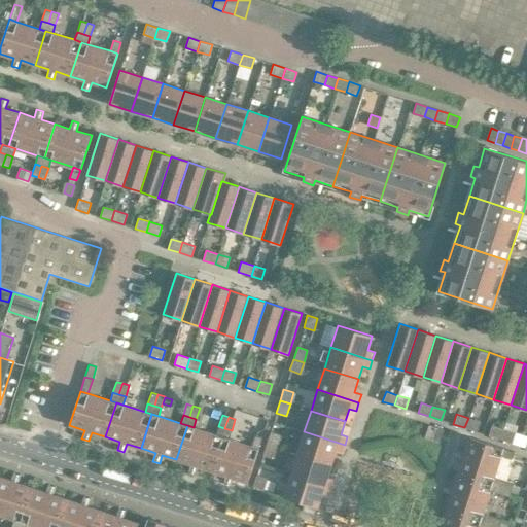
[(468,418),(464,427),(477,431),(480,421),(468,418)]
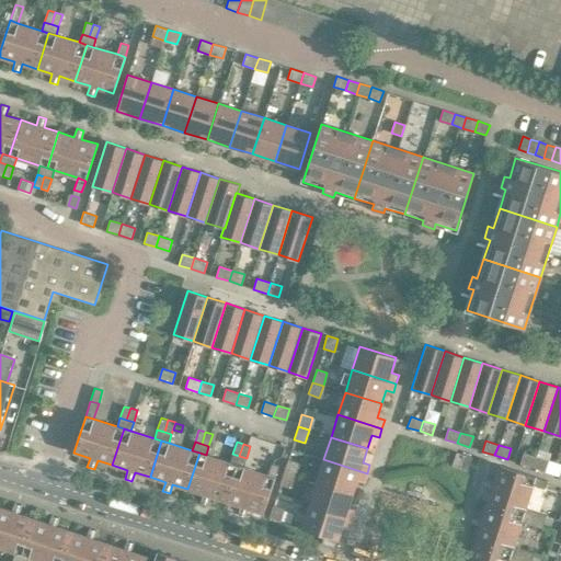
[(206,455),(199,453),(187,489),(203,494),(199,503),(207,505),(210,496),(225,501),(237,465),(230,462),(206,455)]
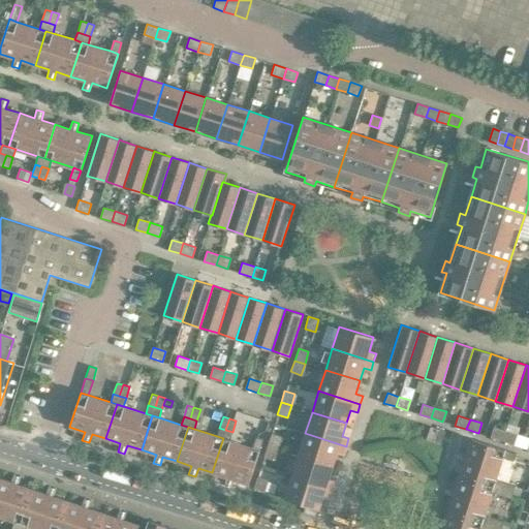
[(426,439),(440,444),(445,431),(430,427),(426,439)]
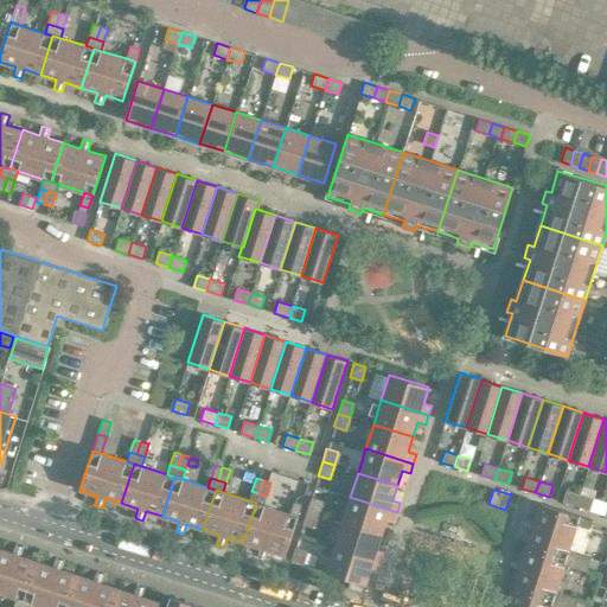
[(562,502),(576,505),(580,494),(566,490),(562,502)]
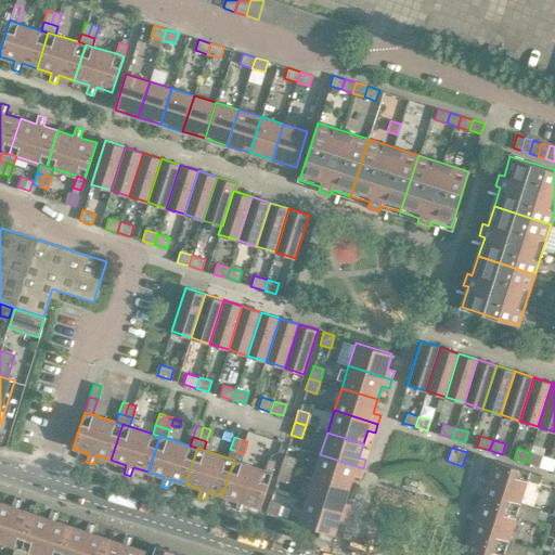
[(244,453),(236,451),(230,449),(228,457),(234,460),(241,462),(244,453)]
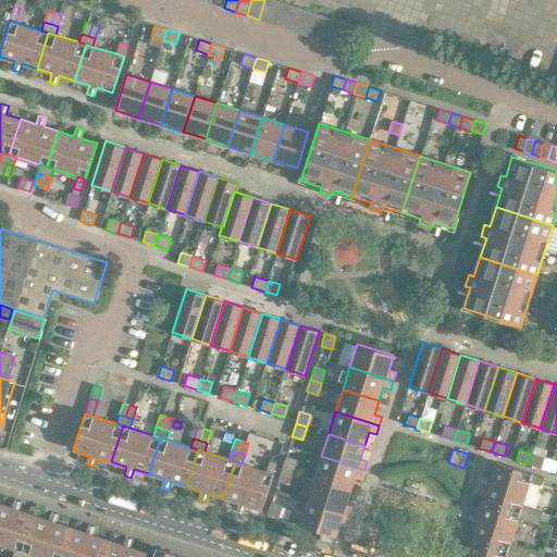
[(532,454),(529,463),(541,468),(544,457),(532,454)]
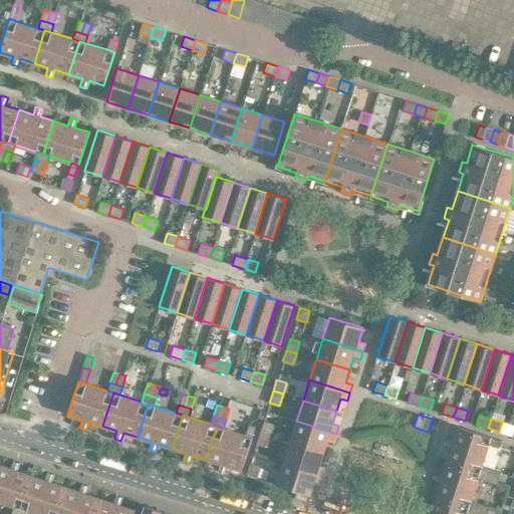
[(263,421),(259,433),(269,436),(273,424),(263,421)]
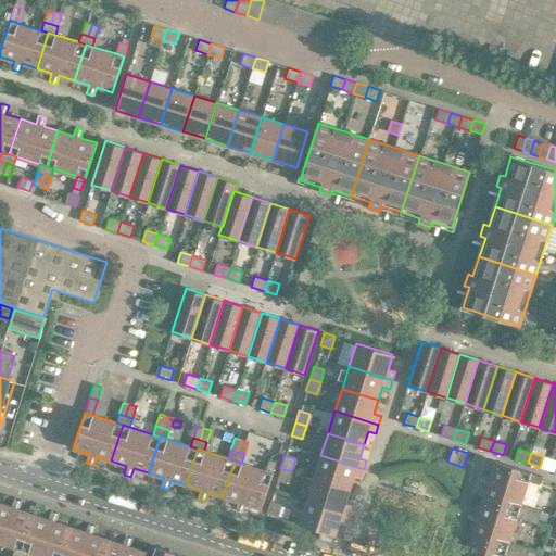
[(320,455),(314,478),(350,489),(354,476),(361,478),(364,469),(320,455)]
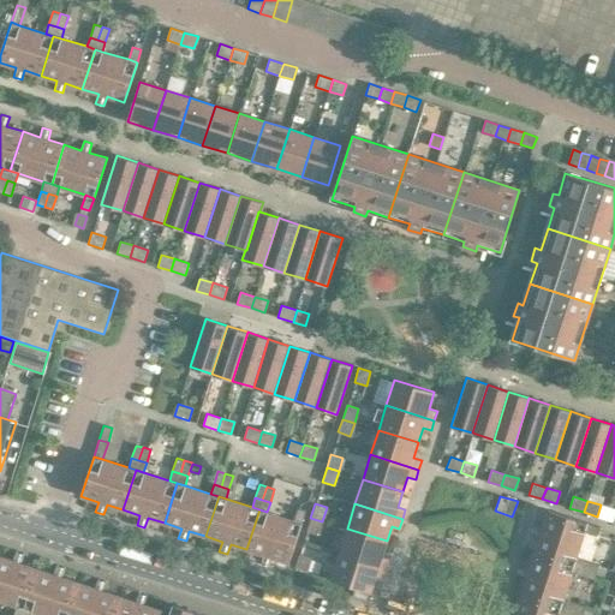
[(306,511),(297,507),(293,520),(302,523),(306,511)]
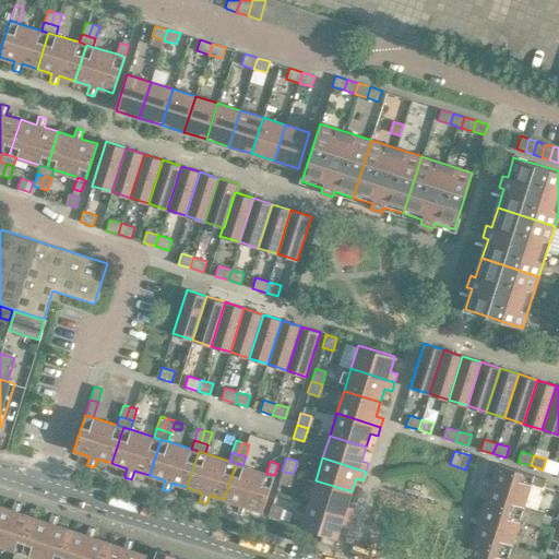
[(266,473),(242,465),(236,463),(224,499),(239,504),(237,513),(245,515),(247,507),(263,511),(274,475),(266,473)]
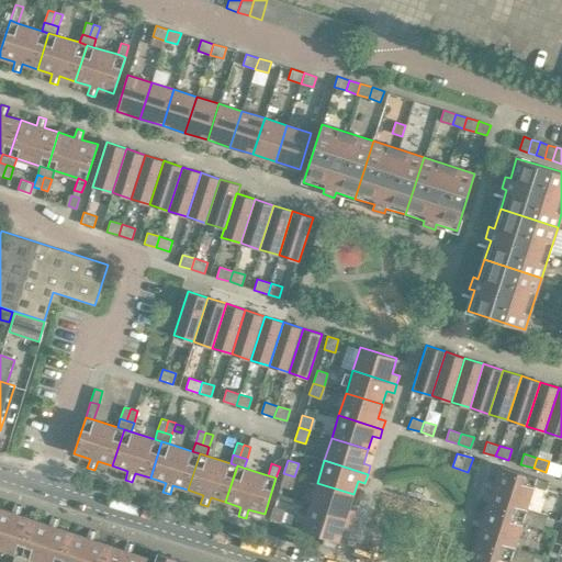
[(493,490),(487,505),(525,516),(527,509),(535,485),(537,478),(501,465),(495,482),(486,479),(484,486),(493,490)]
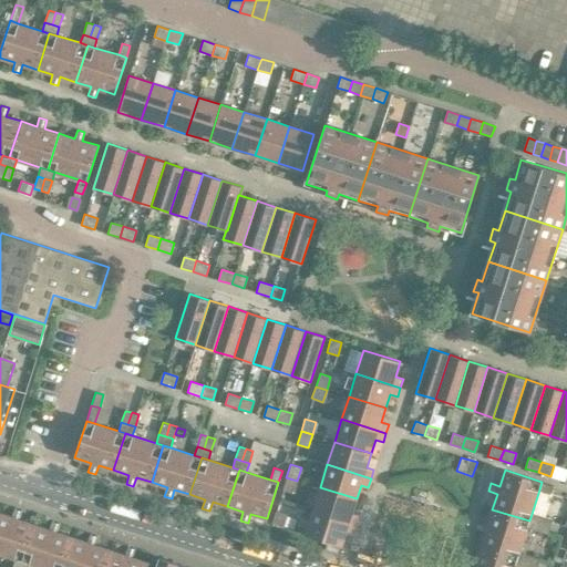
[(297,481),(286,477),(282,490),(294,493),(297,481)]
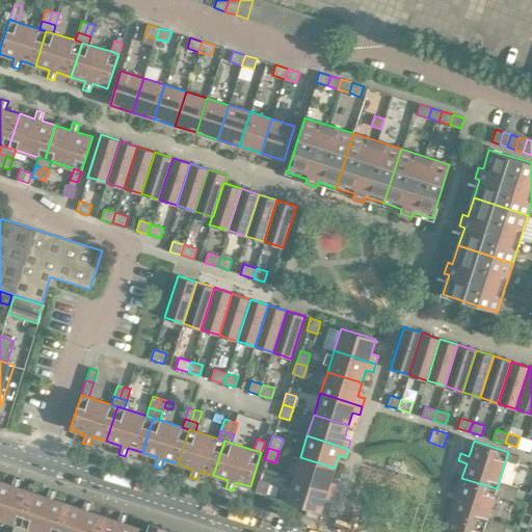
[(506,459),(516,463),(519,456),(508,452),(506,459)]
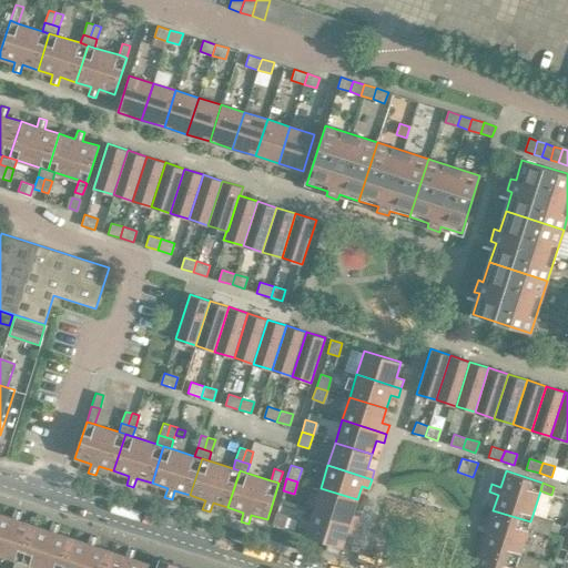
[(321,488),(313,511),(357,525),(359,517),(353,514),(357,499),(321,488)]
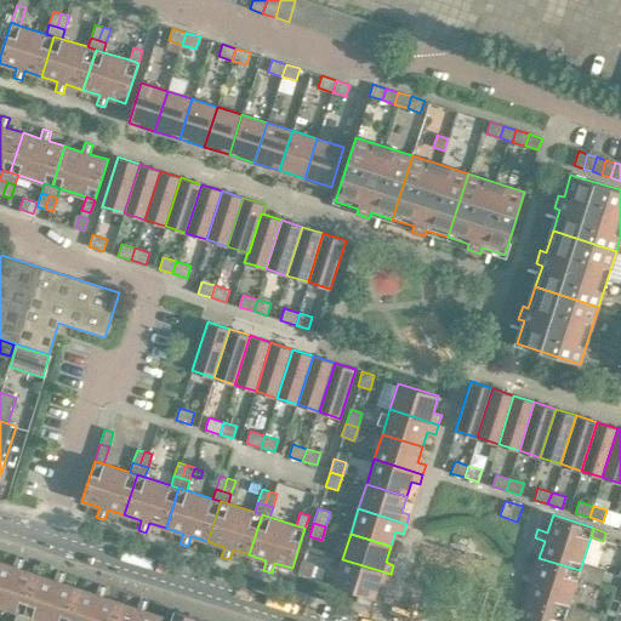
[(0,605),(16,611),(24,614),(38,574),(21,569),(24,559),(16,556),(12,565),(0,560),(0,605)]
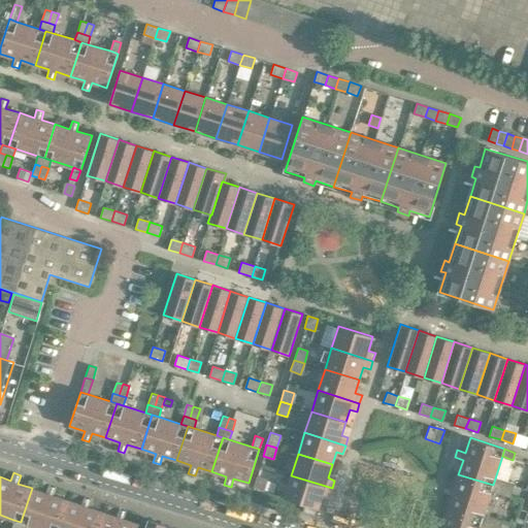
[(458,474),(454,488),(446,486),(443,493),(452,495),(448,509),(482,520),(484,514),(491,491),(493,485),(458,474)]
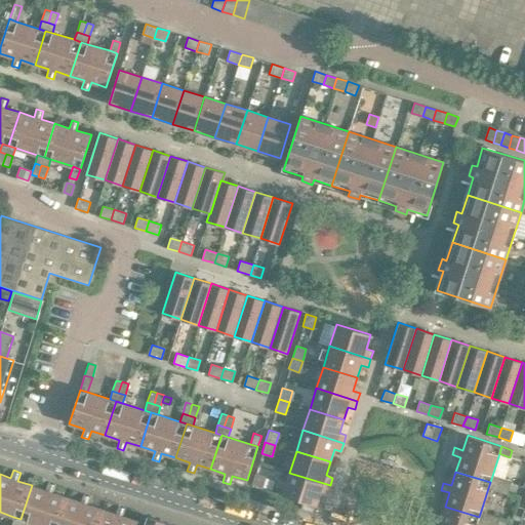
[(251,484),(261,487),(266,476),(255,473),(251,484)]
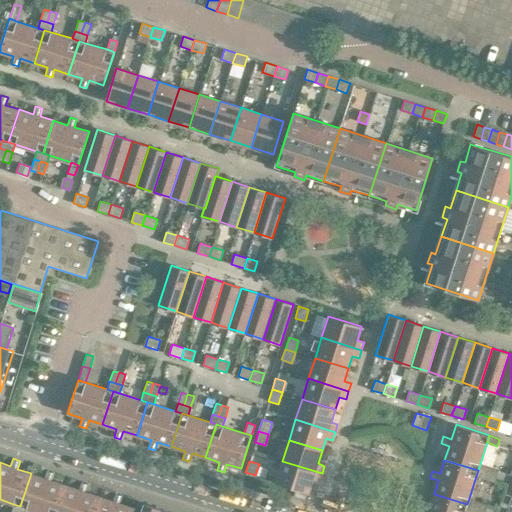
[(322,473),(282,461),(275,482),(308,493),(313,479),(320,481),(322,473)]
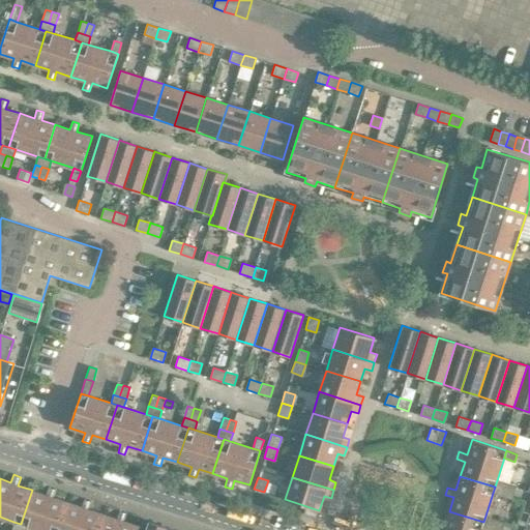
[(502,490),(504,482),(497,480),(495,487),(493,493),(500,496),(502,490)]
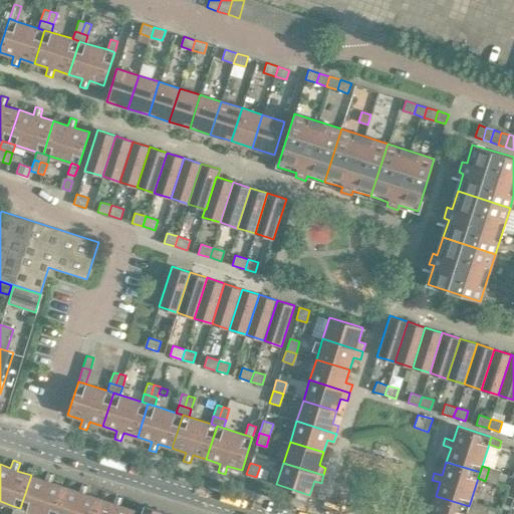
[(498,478),(500,472),(489,468),(487,475),(498,478)]
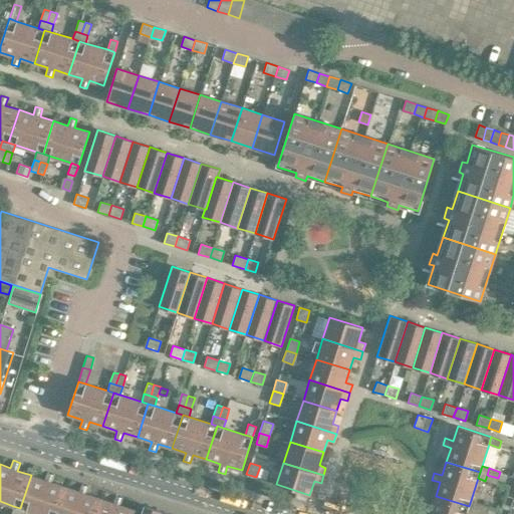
[(20,508),(26,510),(37,513),(55,513),(65,487),(51,482),(54,474),(47,472),(44,480),(31,475),(20,508)]
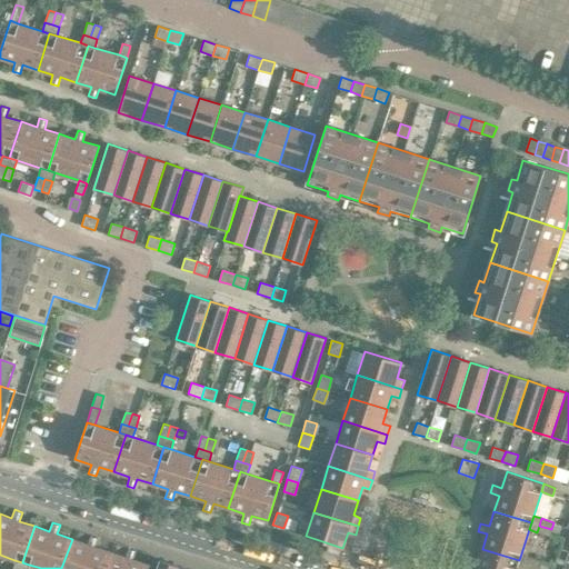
[(537,532),(549,536),(551,529),(539,526),(537,532)]
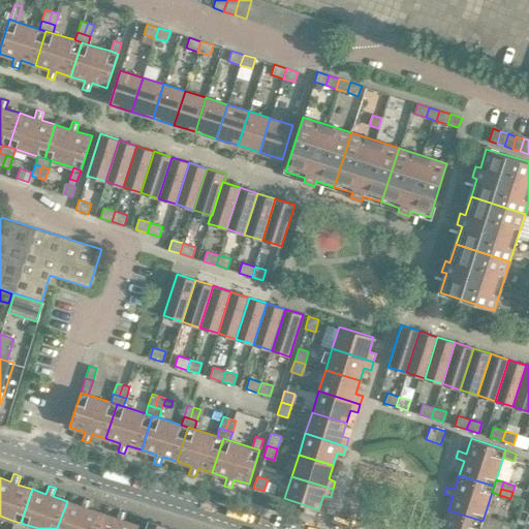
[(57,528),(96,528),(102,512),(88,507),(91,499),(84,497),(82,505),(67,501),(57,528)]
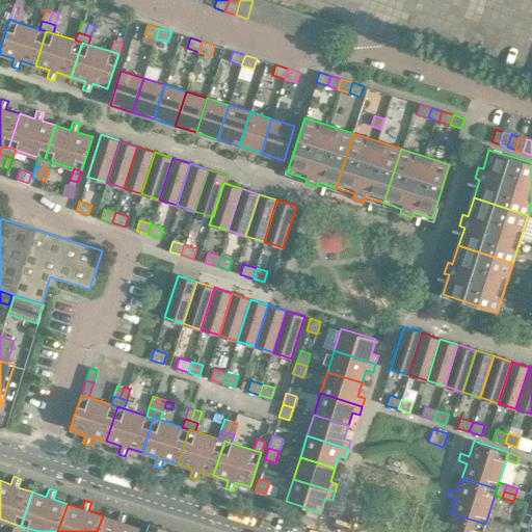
[(97,531),(137,531),(139,528),(124,523),(127,514),(120,512),(117,521),(103,515),(97,531)]
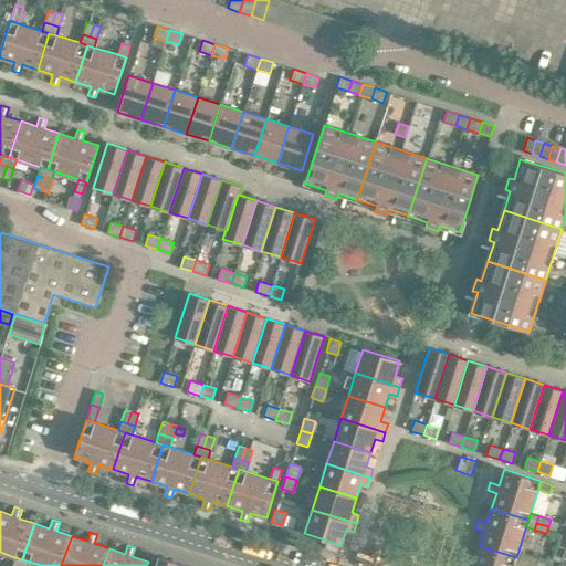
[(513,565),(514,565),(516,557),(480,546),(474,562),(465,558),(463,565),(513,565)]
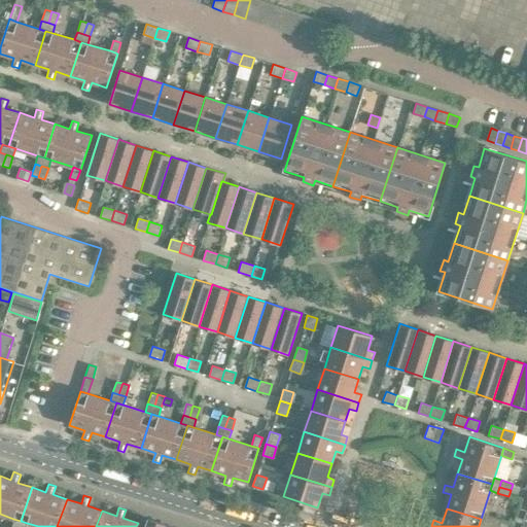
[(486,526),(488,522),(490,516),(483,513),(481,519),(479,526),(482,526),(486,526)]
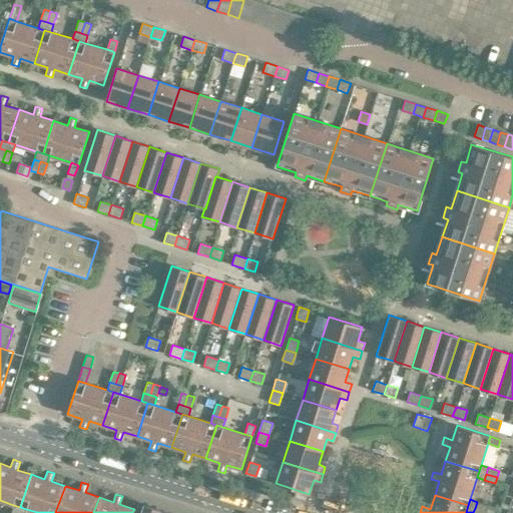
[(486,511),(488,505),(477,502),(475,508),(486,511)]
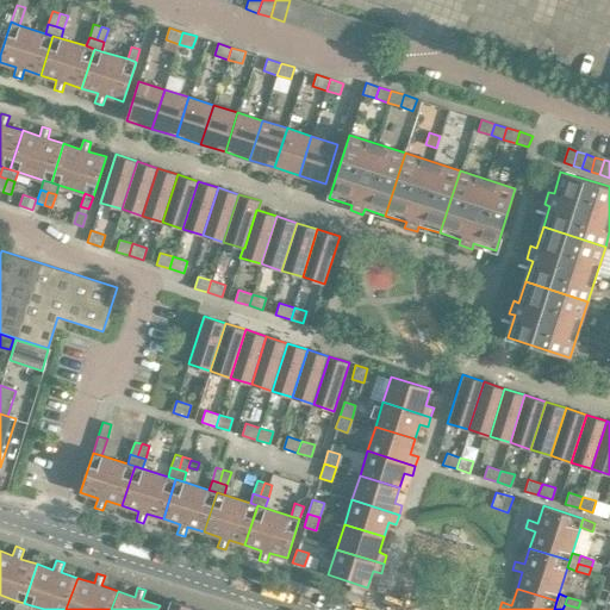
[(167,609),(190,609),(192,607),(170,599),(167,609)]
